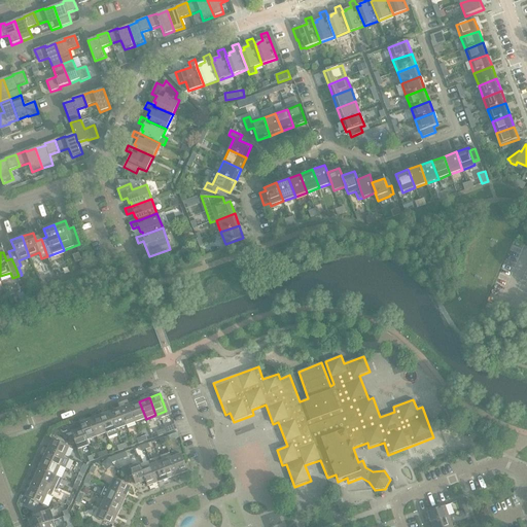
[(130,405),(136,422),(146,419),(139,401),(130,405)]
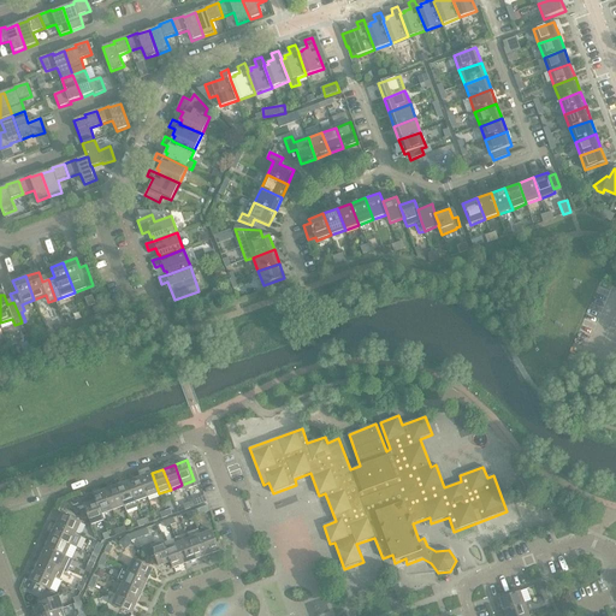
[(152,473),(140,478),(147,498),(159,493),(152,473)]
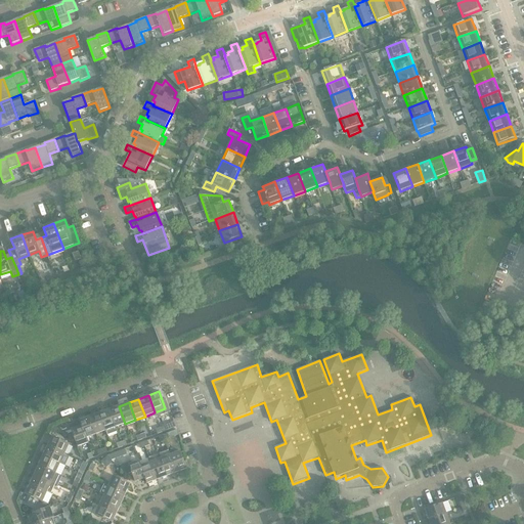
[(108,410),(116,427),(125,424),(119,406),(108,410)]
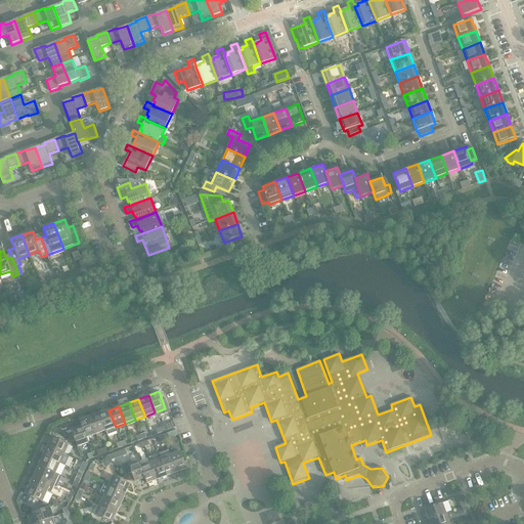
[(108,410),(99,413),(105,431),(116,427),(108,410)]
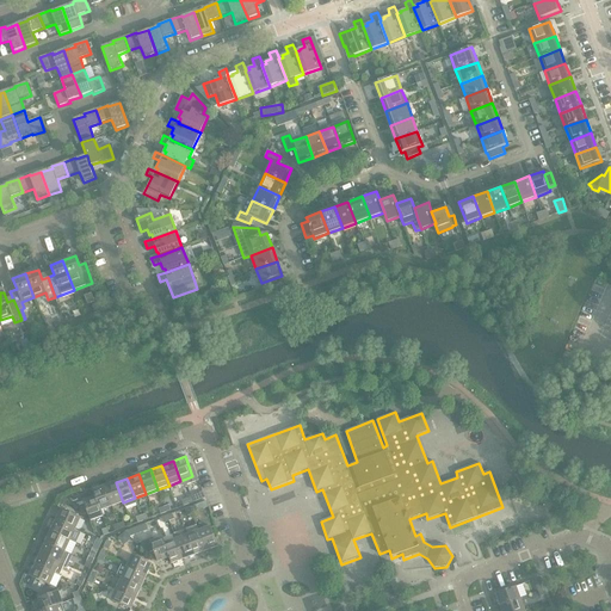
[(105,487),(112,506),(123,503),(116,482),(105,487)]
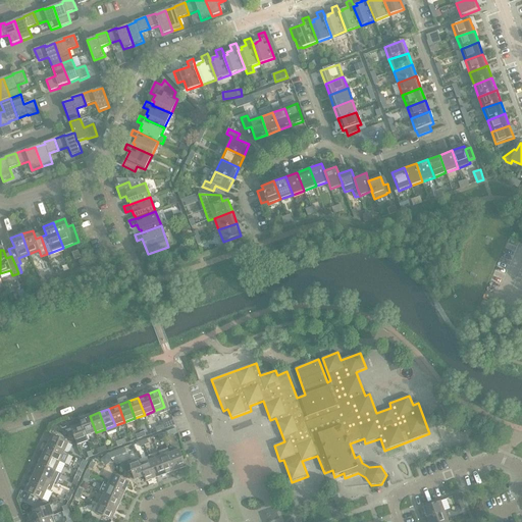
[(80,420),(81,424),(82,424),(86,436),(87,436),(96,432),(90,416),(79,419),(80,420)]
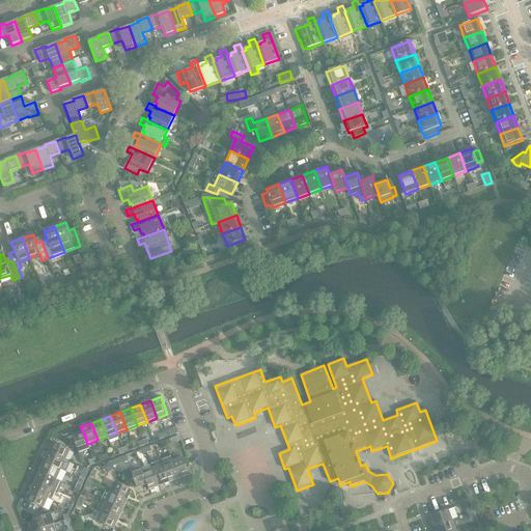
[(90,449),(88,444),(87,444),(83,431),(82,431),(81,427),(71,430),(79,453),(90,449)]
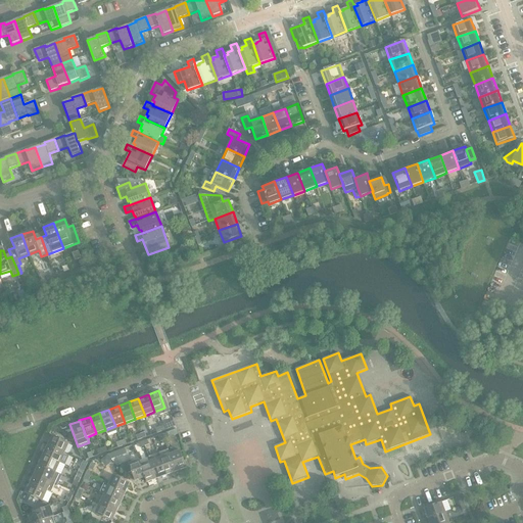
[(52,436),(48,446),(64,454),(69,444),(52,436)]
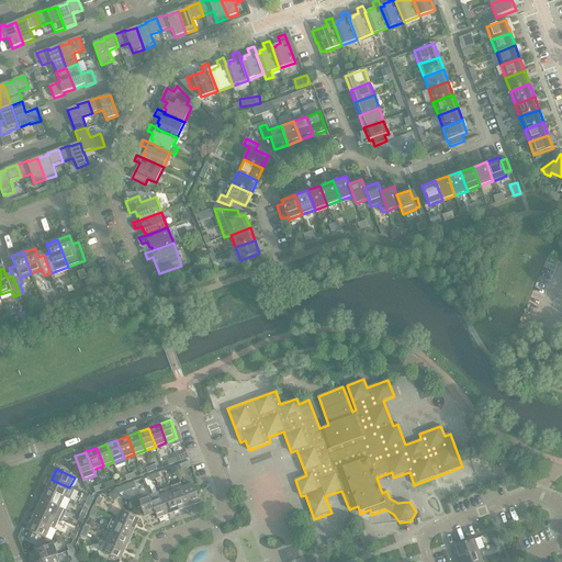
[(125,501),(149,492),(145,478),(110,491),(113,499),(124,496),(125,501)]
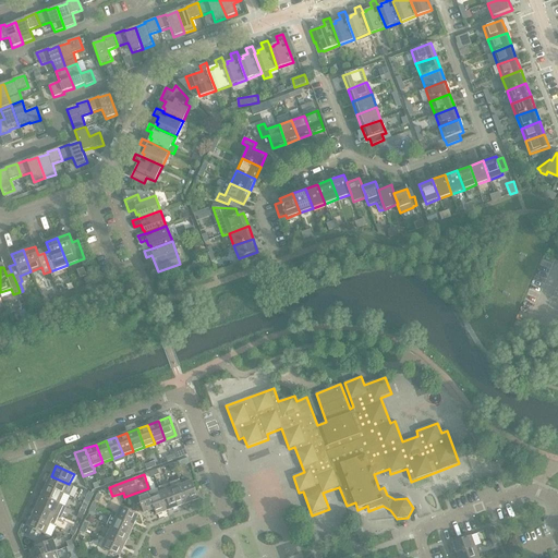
[(51,476),(47,486),(64,495),(70,497),(74,486),(69,484),(51,476)]
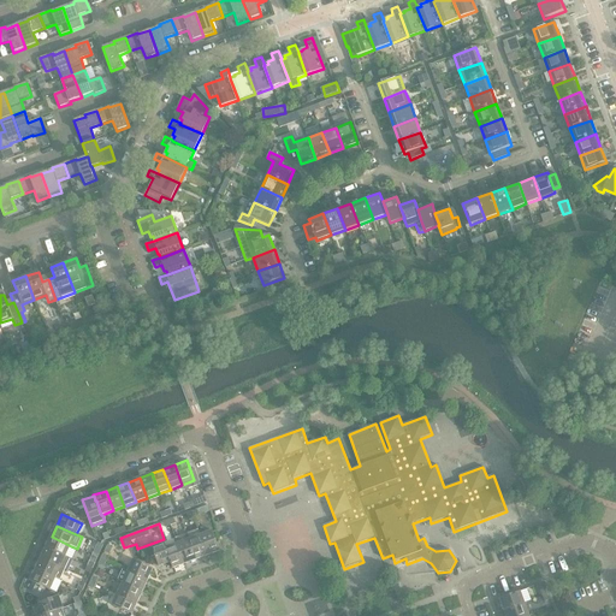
[(208,556),(201,535),(199,529),(188,534),(189,539),(197,560),(208,556)]
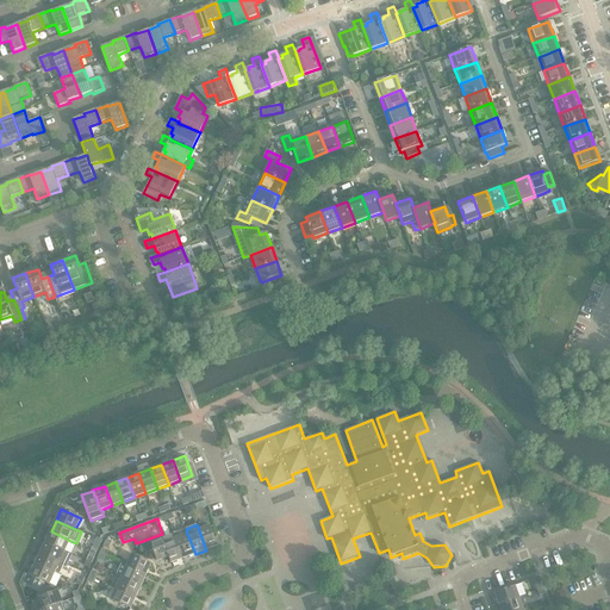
[(199,530),(206,551),(218,546),(211,526),(199,530)]
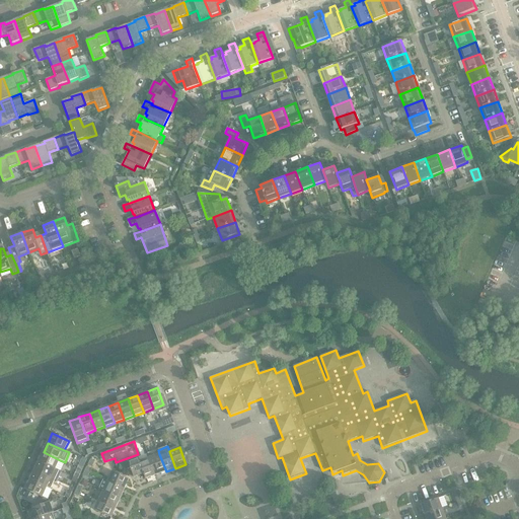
[(166,471),(159,454),(158,450),(148,453),(150,458),(156,475),(166,471)]
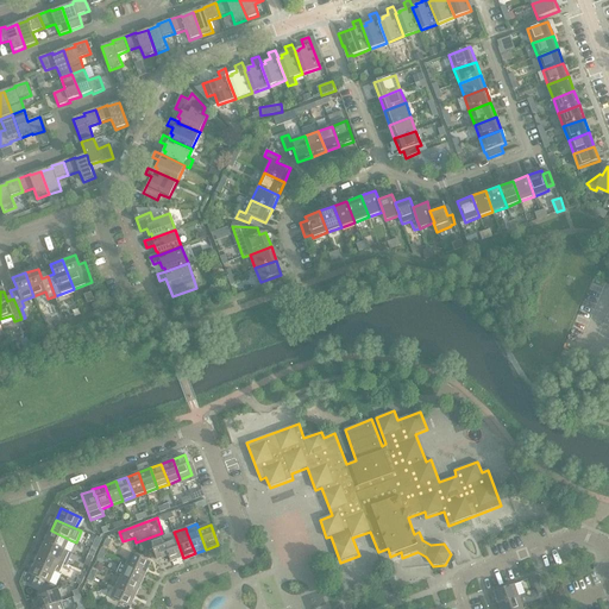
[(51,531),(45,541),(66,551),(69,552),(71,553),(76,542),(70,540),(51,531)]
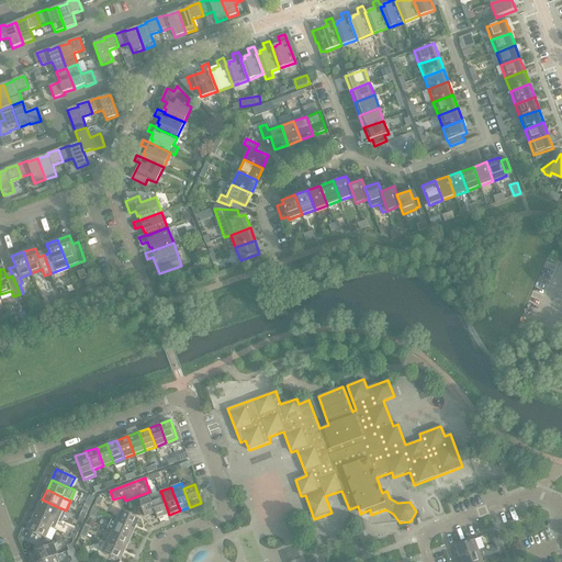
[(145,517),(156,513),(157,513),(152,499),(153,499),(150,494),(142,497),(141,495),(130,499),(128,499),(137,509),(138,508),(137,508),(142,507),(145,517)]
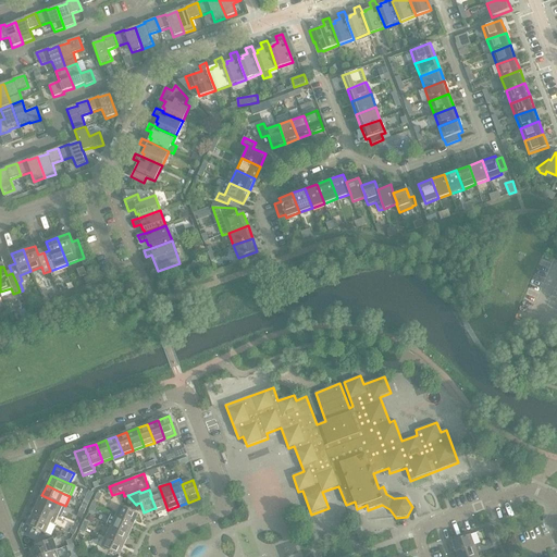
[(168,510),(161,492),(151,495),(150,495),(156,508),(155,508),(157,514),(168,510)]
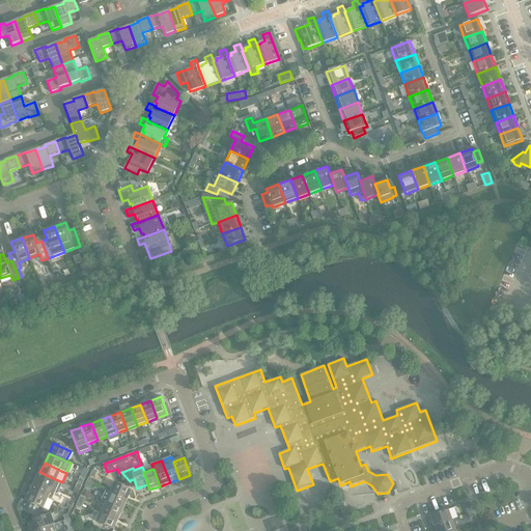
[(39,472),(35,481),(53,490),(56,492),(60,481),(57,480),(39,472)]
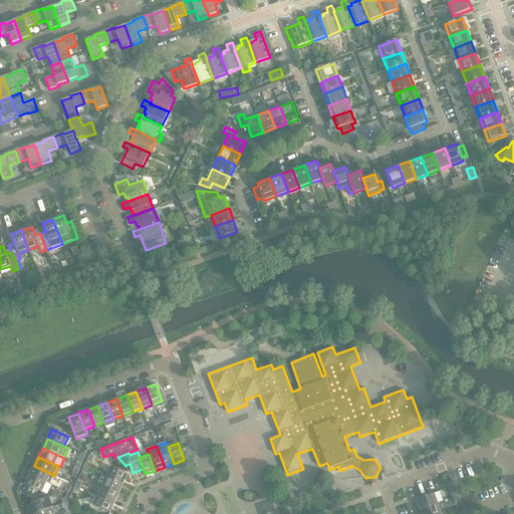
[(34,466),(30,476),(46,483),(50,485),(54,476),(51,474),(34,466)]
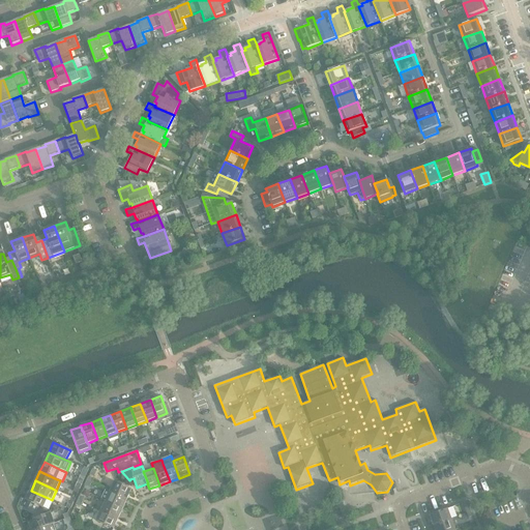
[(115,481),(110,492),(127,500),(131,490),(115,481)]
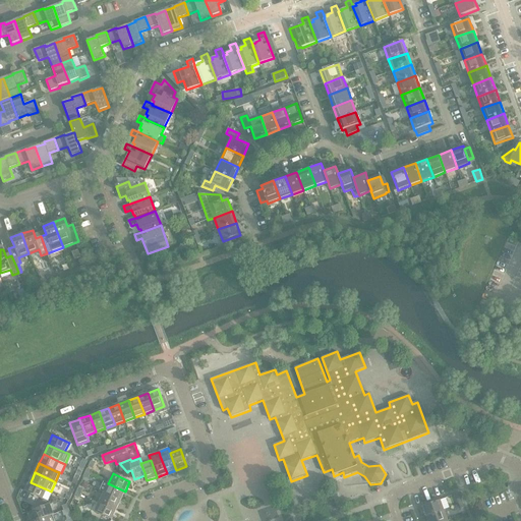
[(31,482),(25,491),(48,502),(53,493),(51,491),(47,489),(31,482)]
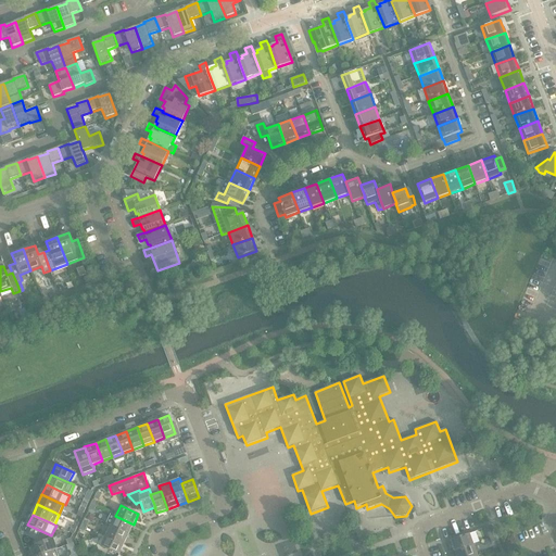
[(115,516),(111,526),(129,534),(134,525),(115,516)]
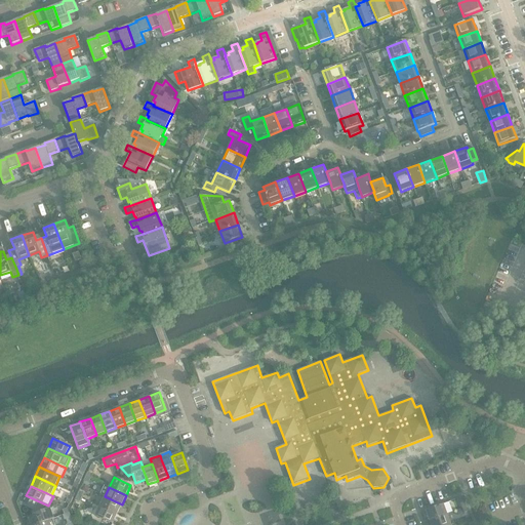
[(105,496),(101,507),(117,514),(122,505),(105,496)]
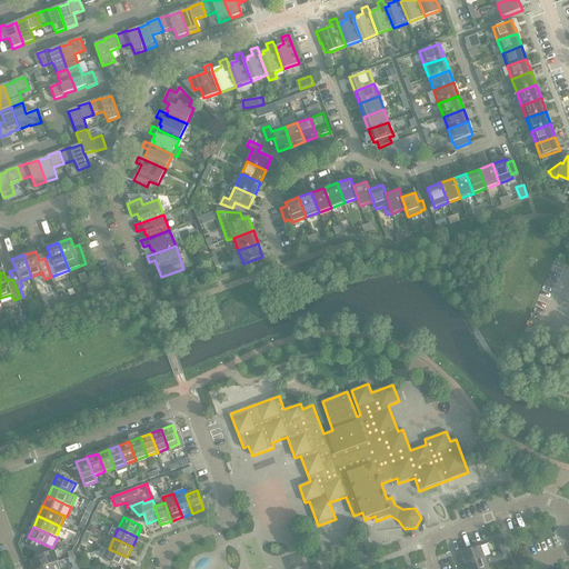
[(466,565),(485,558),(480,547),(461,553),(466,565)]
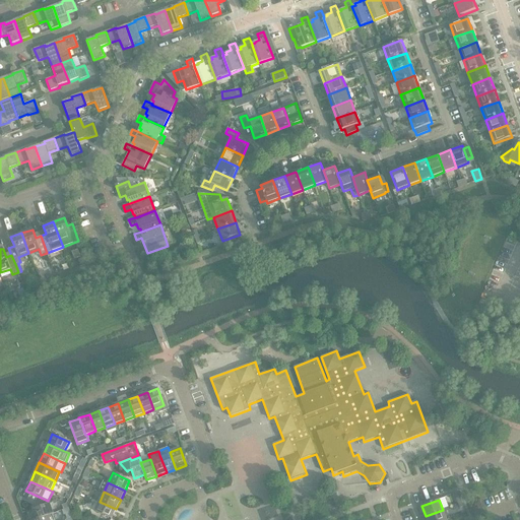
[(112,519),(116,509),(100,502),(95,511),(112,519)]
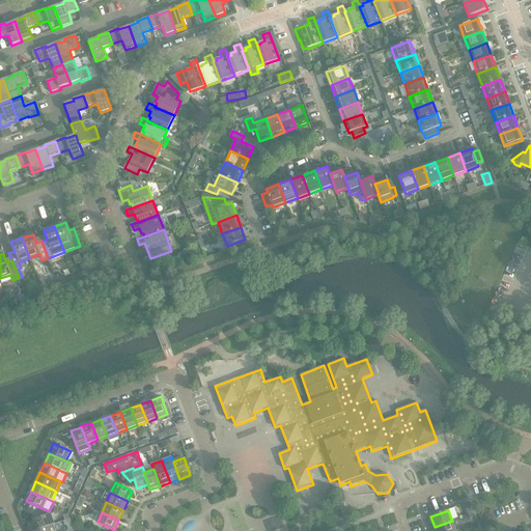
[(50,527),(54,526),(55,525),(51,514),(33,521),(37,530),(50,527)]
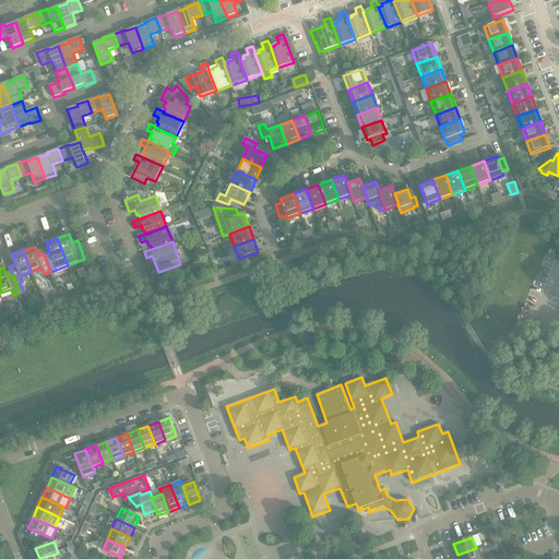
[(476,548),(458,555),(459,558),(477,558),(480,558),(476,548)]
